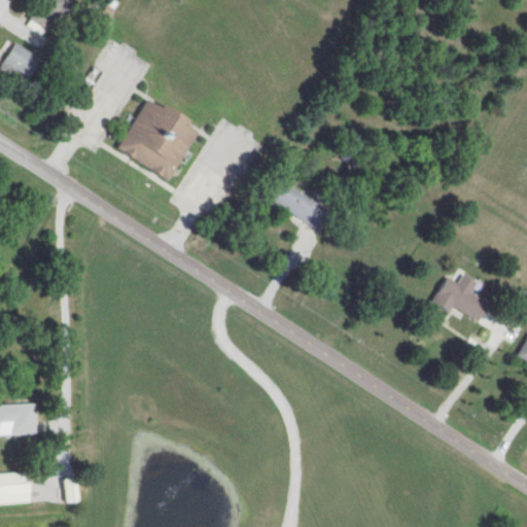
[(72,1),(71,0),(43,0),(32,19),(53,32),(72,1)]
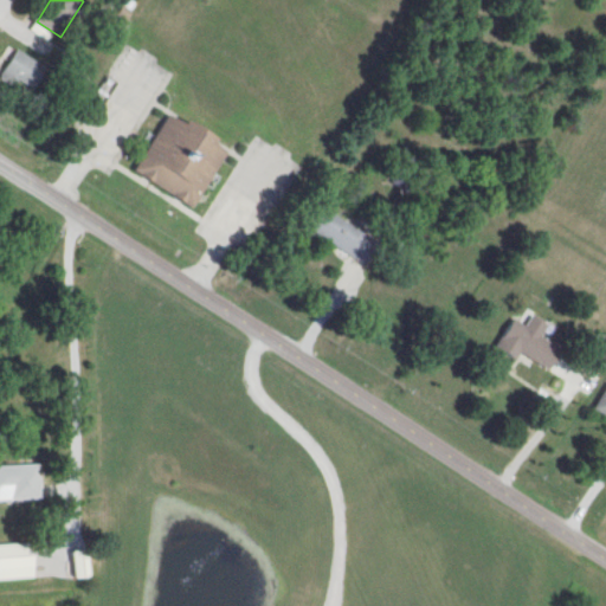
[(1,77),(31,97),(49,70),(19,50),(1,77)]
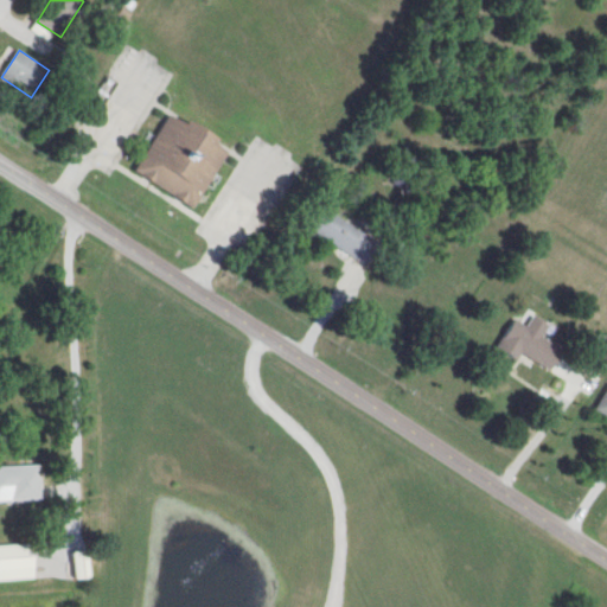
[(202,206),(232,142),(170,112),(139,176),(202,206)]
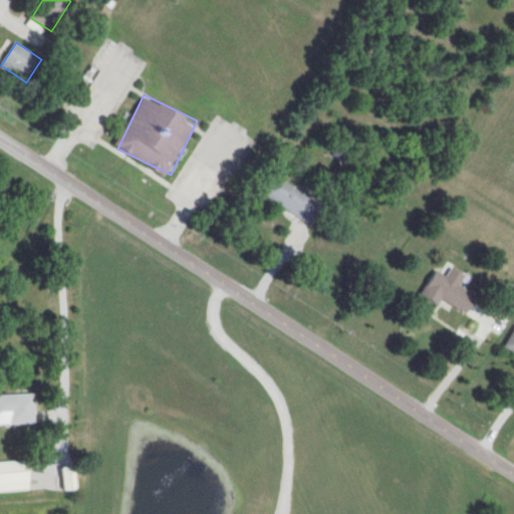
[(273,176),(261,196),(311,225),(322,205),(273,176)]
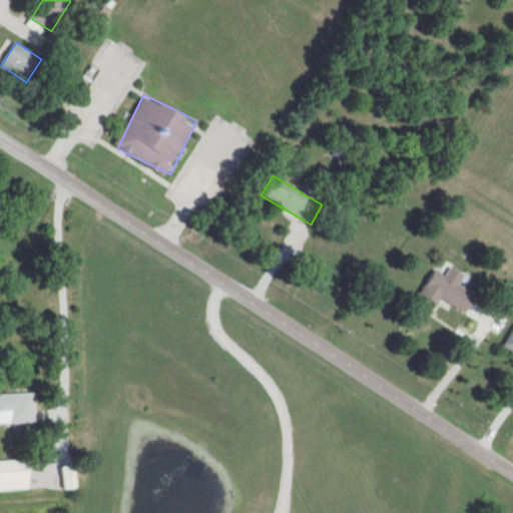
[(442,299),(468,314),(478,297),(459,286),(465,277),(450,268),(445,276),(435,270),(422,293),(439,303),(442,299)]
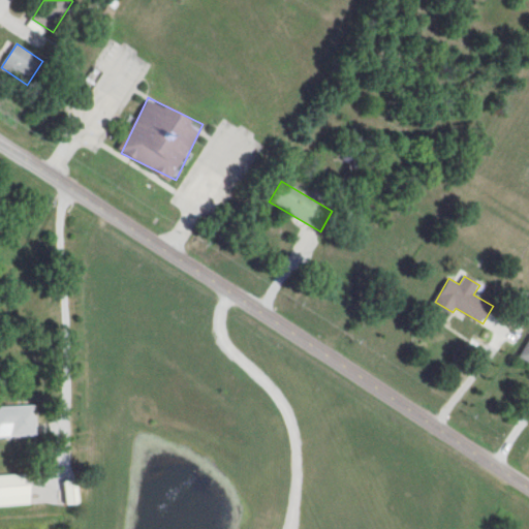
[(528,339),(527,339),(517,359),(523,361),(522,363),(528,366),(528,339)]
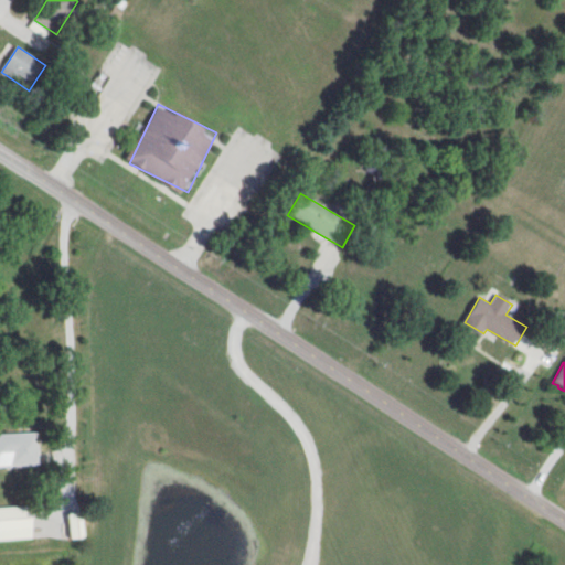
[(39,433),(0,434),(0,466),(39,465),(39,433)]
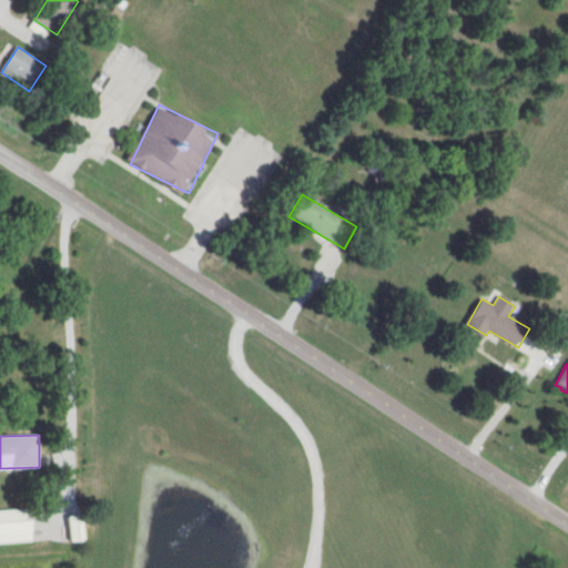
[(0,509),(0,534),(4,535),(4,541),(34,541),(33,510),(0,509)]
